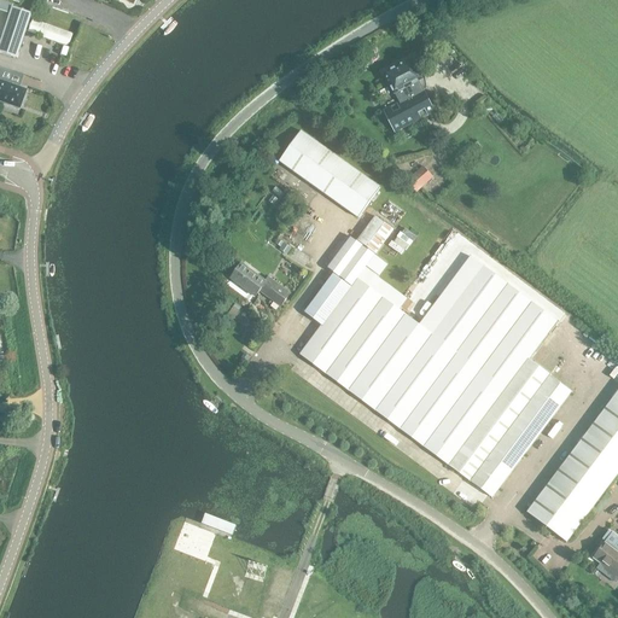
[(0,52),(16,58),(30,13),(11,7),(0,39),(0,52)]
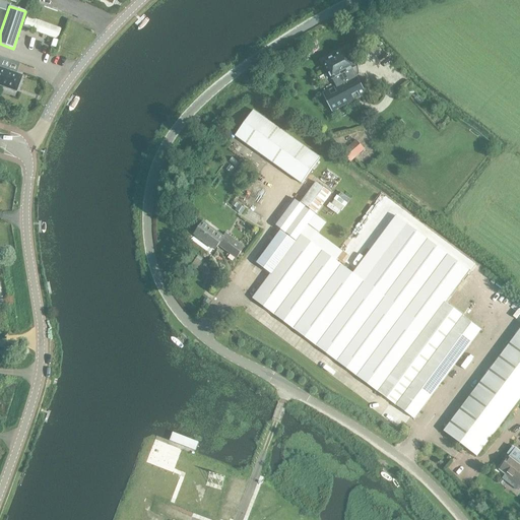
[(57,39),(61,28),(27,16),(23,26),(57,39)]
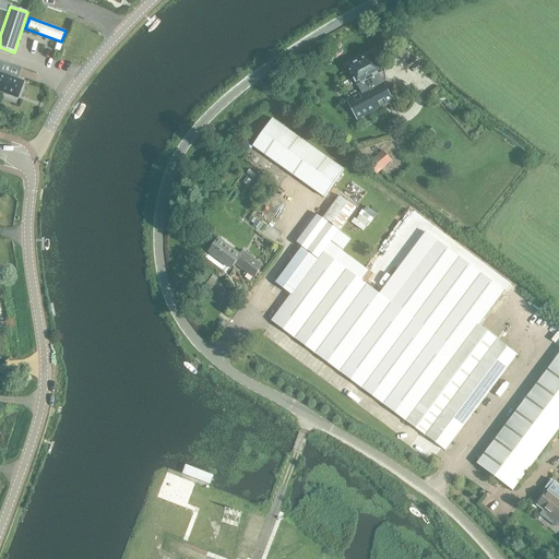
[(383,81),(381,82),(378,75),(382,72),(372,55),(347,68),(357,86),(359,85),(363,92),(346,100),(357,121),(394,102),(383,81)]
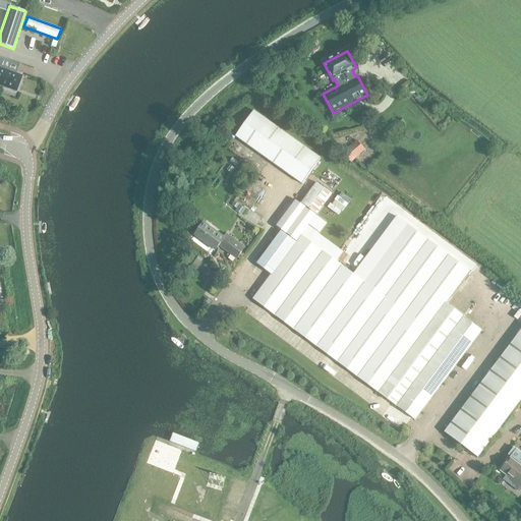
[(5,71),(0,68),(0,85),(15,92),(21,76),(10,73),(11,72),(10,72),(6,71),(5,71)]
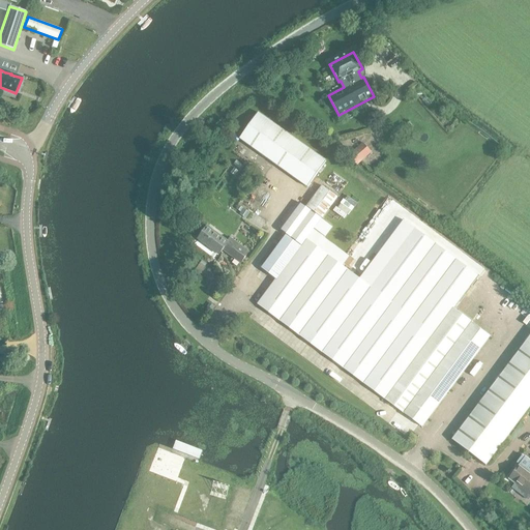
[(240,138),(307,187),(327,162),(259,112),(240,138)]
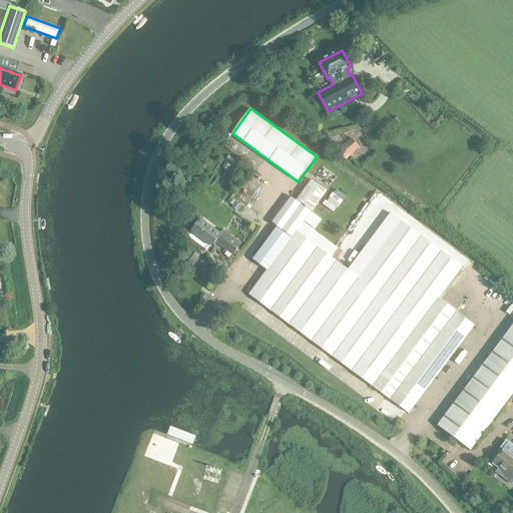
[(351,138),(337,151),(345,160),(360,148),(351,138)]
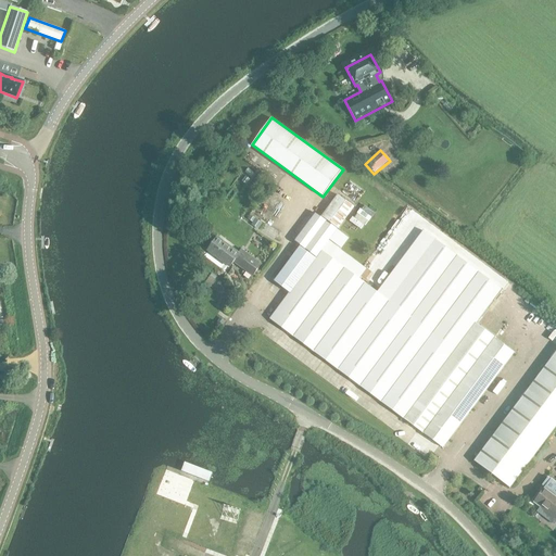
[(290,293),(270,319),(355,382),(365,390),(439,445),(443,449),(492,382),(515,352),(476,324),(502,289),(424,231),(377,292),(365,282),(333,260),(321,251),(329,240),(341,249),(349,238),(338,229),(354,206),(339,194),(321,217),(316,214),(295,241),(301,247),(275,281),(290,293)]
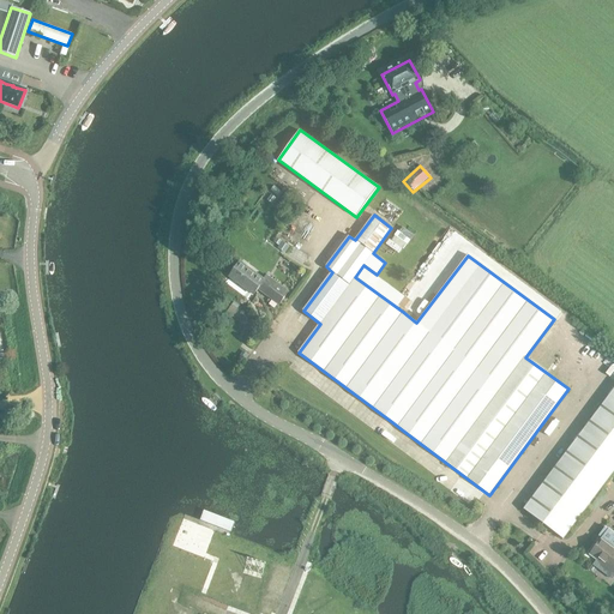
[(389,245),(402,253),(414,233),(401,224),(389,245)]
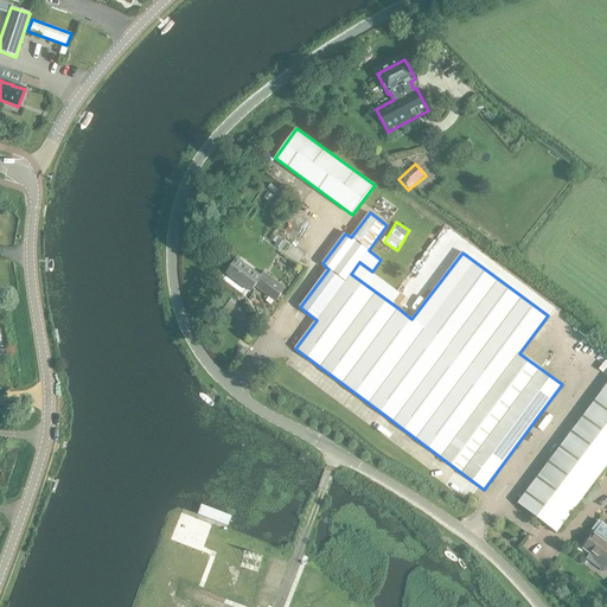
[(285,288),(263,273),(261,276),(237,260),(227,274),(251,292),(255,286),(275,301),(285,288)]
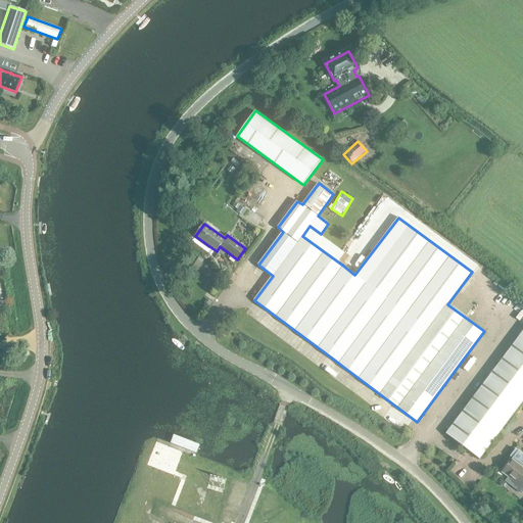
[(502,360),(446,434),(480,460),(522,402),(522,331),(510,349),(502,360)]
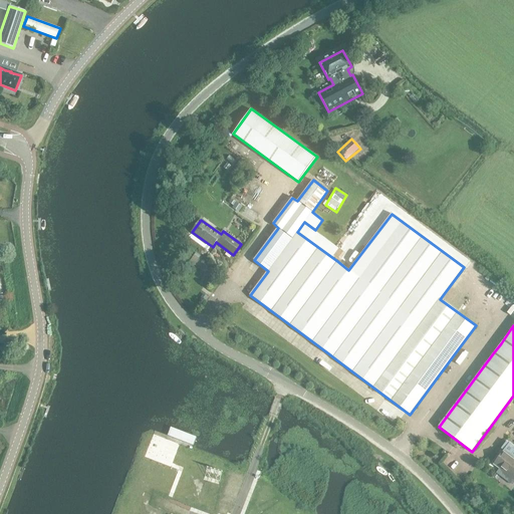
[(505,450),(495,463),(500,468),(512,478),(513,475),(513,444),(508,439),(502,447),(505,450)]
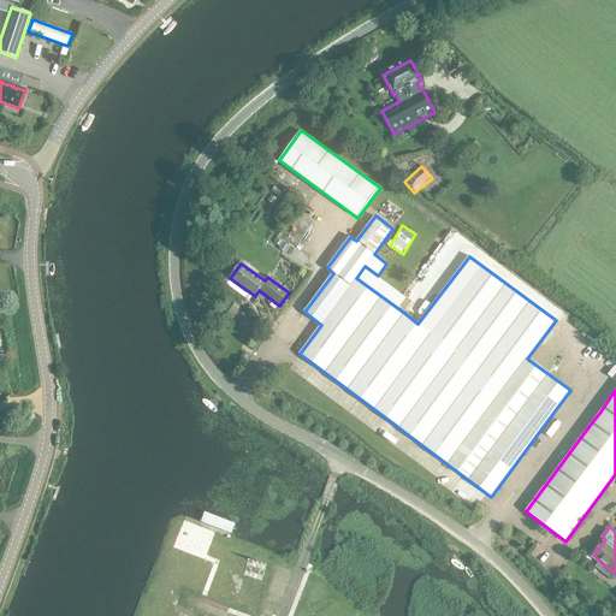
[(249,612),(256,614),(261,591),(254,590),(249,612)]
